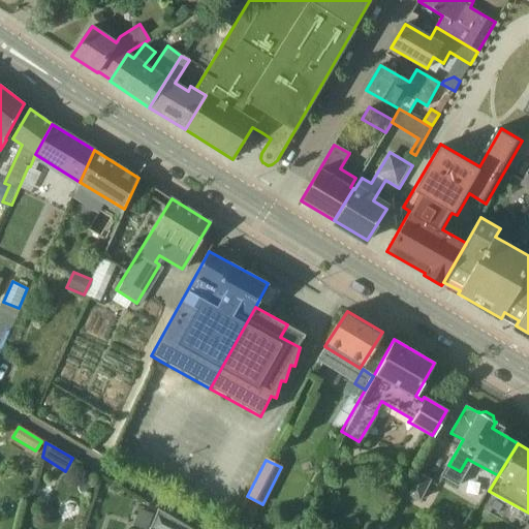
[(459,490),(480,495),(487,469),(465,464),(459,490)]
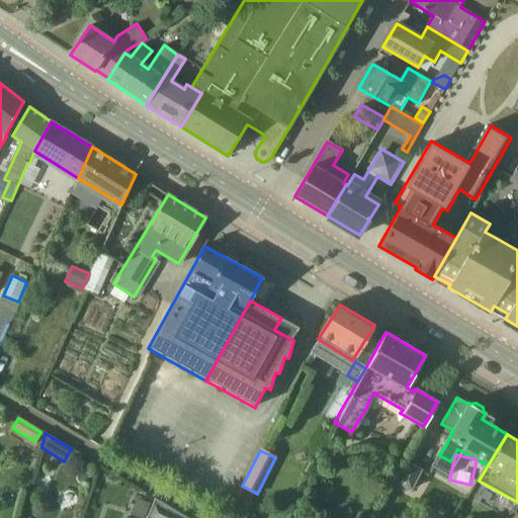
[(411,490),(422,469),(406,461),(396,482),(411,490)]
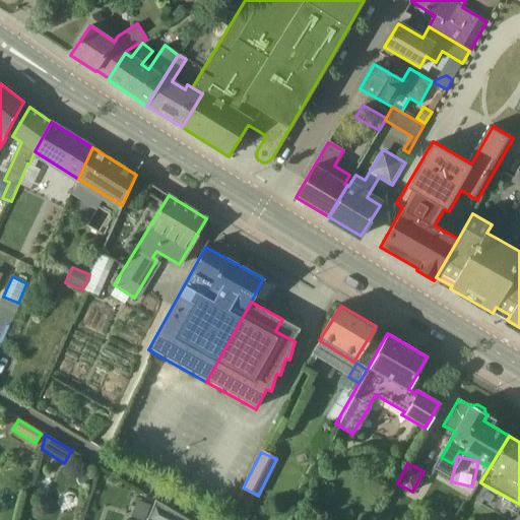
[(144,519),(150,506),(137,501),(131,516),(141,519),(144,519)]
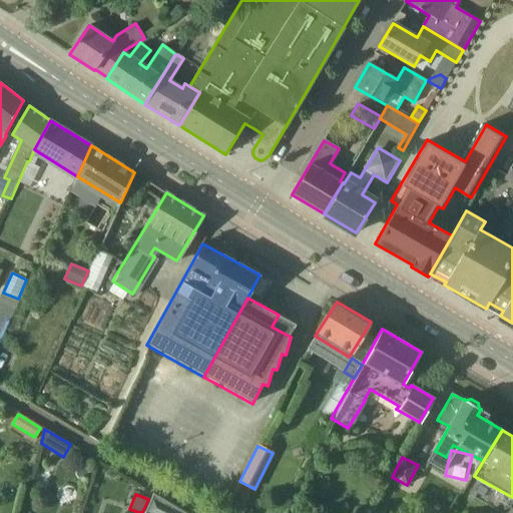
[(153,494),(145,512),(146,512),(163,512),(168,502),(153,494)]
